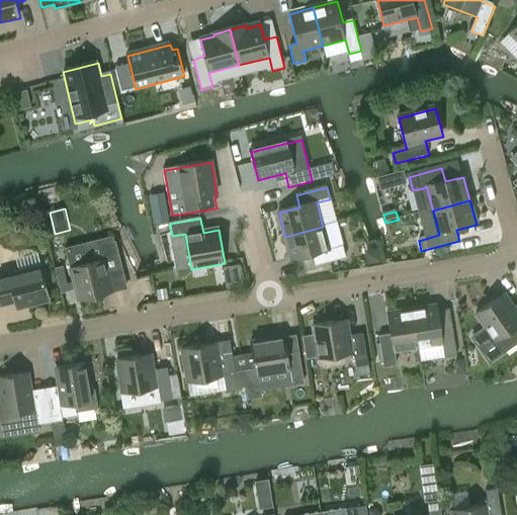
[(291,261),(313,255),(316,267),(346,258),(343,247),(330,251),(323,227),(285,237),(291,261)]
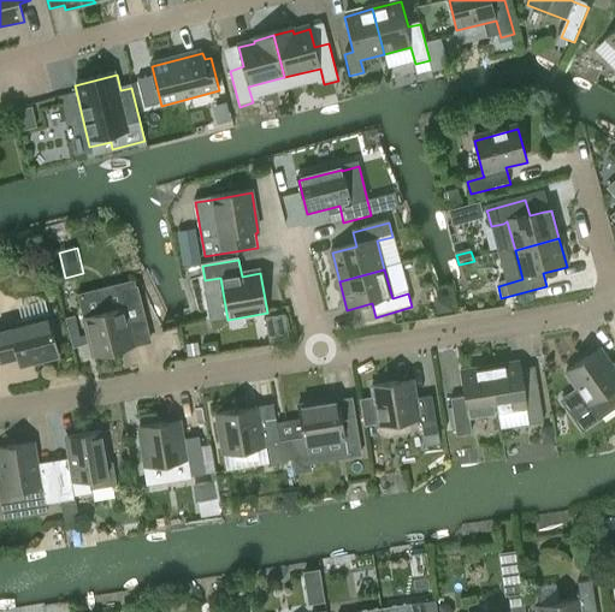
[(136,290),(135,284),(78,298),(84,320),(94,360),(119,352),(118,348),(148,339),(136,290)]
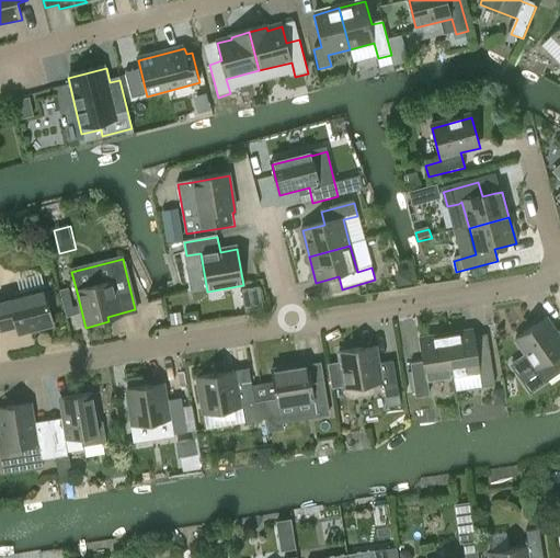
[(0,332),(1,332),(16,328),(19,337),(55,327),(45,291),(0,302),(0,332)]
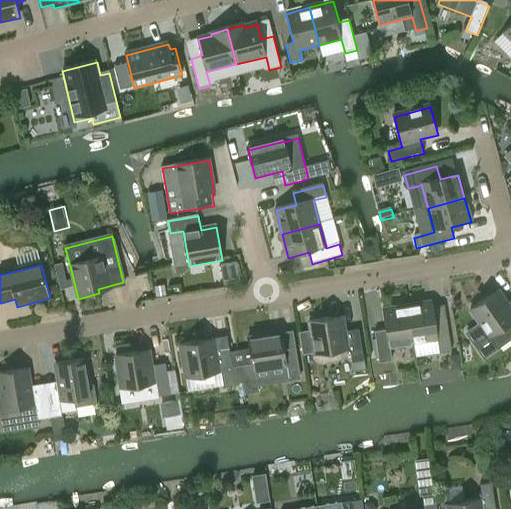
[(490,339),(510,324),(510,302),(508,305),(501,296),(491,303),(488,299),(471,311),(490,339)]
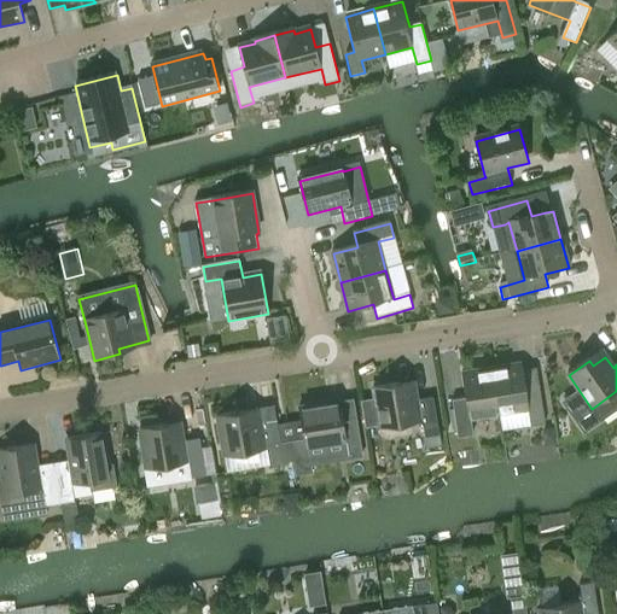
[(543,416),(540,389),(525,391),(522,366),(493,370),(500,416),(529,411),(531,428),(546,426),(543,416)]
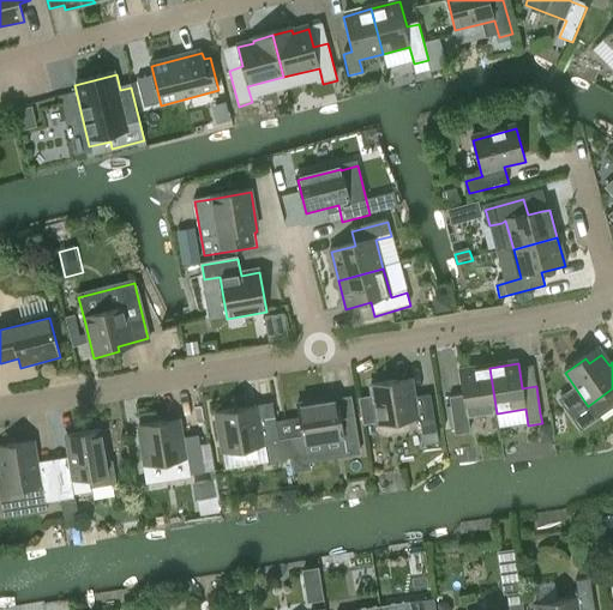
[(464,398),(452,399),(458,436),(470,435),(468,418),(497,414),(490,368),(460,373),(464,398)]
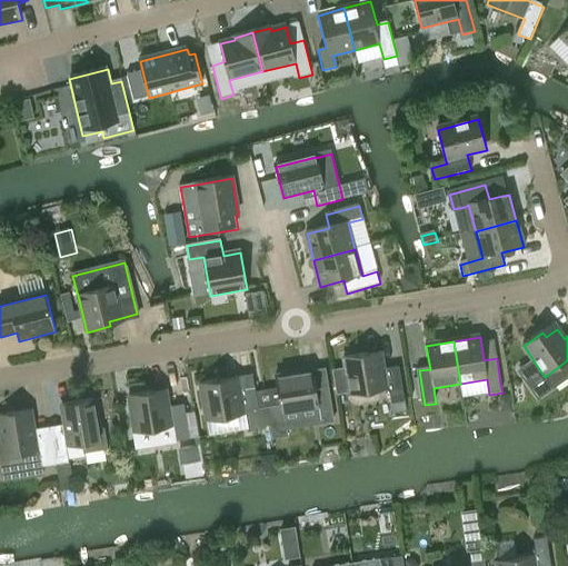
[(394,416),(407,414),(405,403),(399,368),(384,370),(380,353),(345,359),(350,396),(352,410),(391,405),(394,416)]
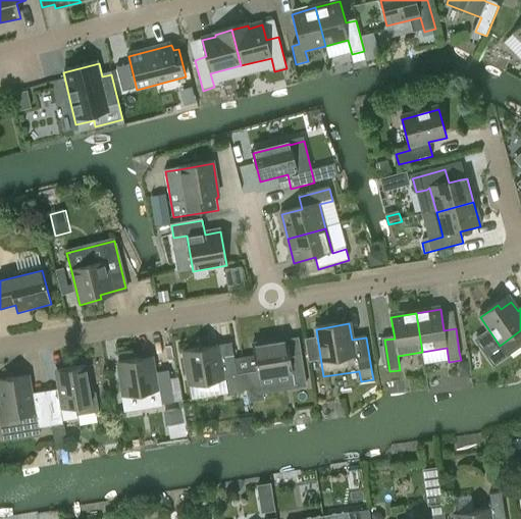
[(306,386),(302,356),(290,358),(287,341),(253,346),(255,358),(243,360),(246,375),(257,373),(259,380),(293,374),(295,388),(306,386)]
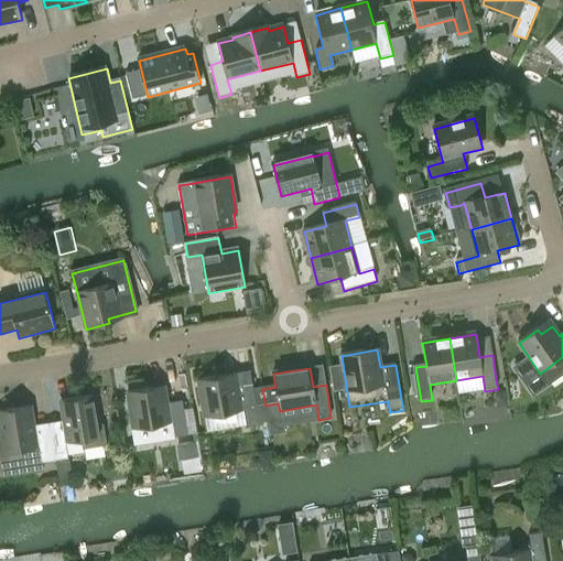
[(262,389),(253,390),(251,378),(224,384),(223,378),(199,381),(205,418),(245,411),(247,427),(259,424),(257,407),(266,406),(262,389)]
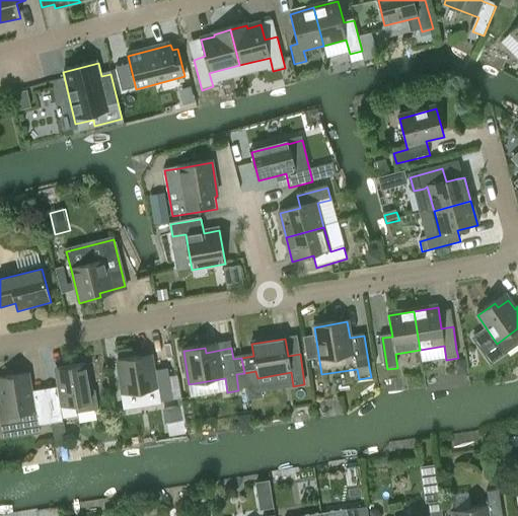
[(151,356),(118,362),(124,395),(159,390),(161,403),(173,401),(168,370),(154,372),(151,356)]
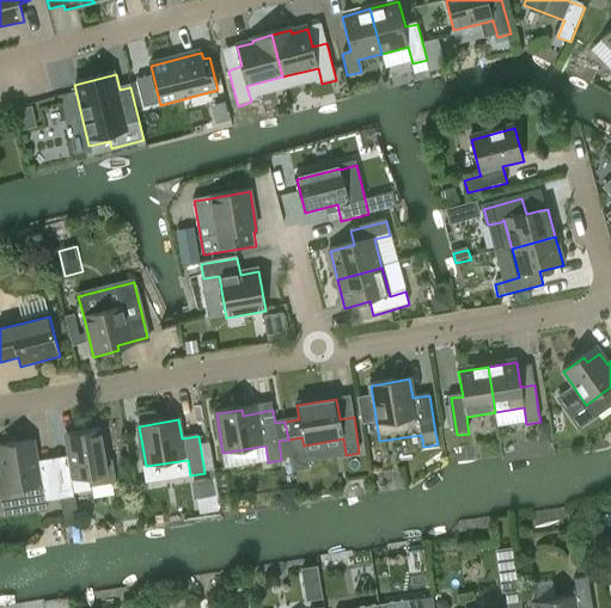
[(73,470),(55,472),(60,501),(74,498),(72,481),(89,479),(91,489),(116,484),(112,462),(107,462),(101,431),(67,436),(73,470)]
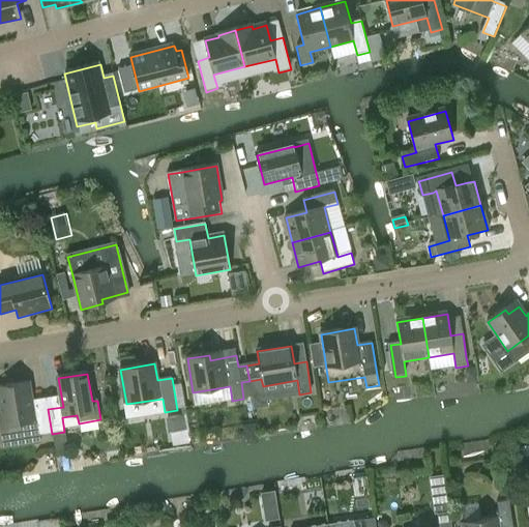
[(48,409),(33,411),(28,383),(0,387),(0,394),(3,416),(0,416),(0,427),(1,436),(23,433),(22,423),(37,421),(39,436),(52,434),(48,409)]
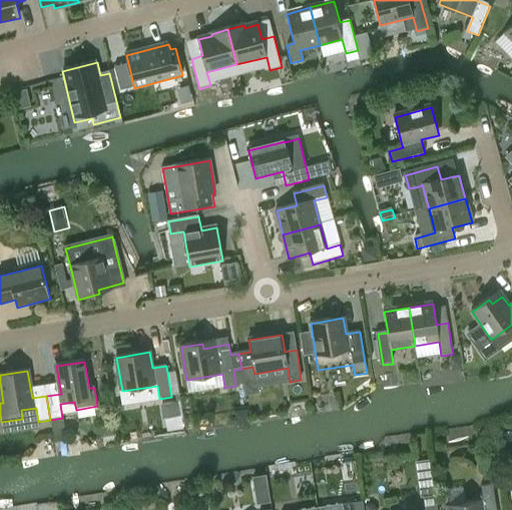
[(167,420),(180,418),(178,404),(164,406),(167,420)]
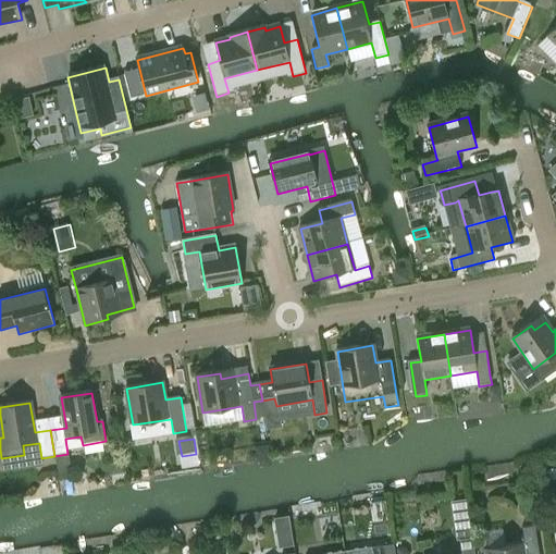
[(254,448),(256,462),(270,459),(268,446),(254,448)]
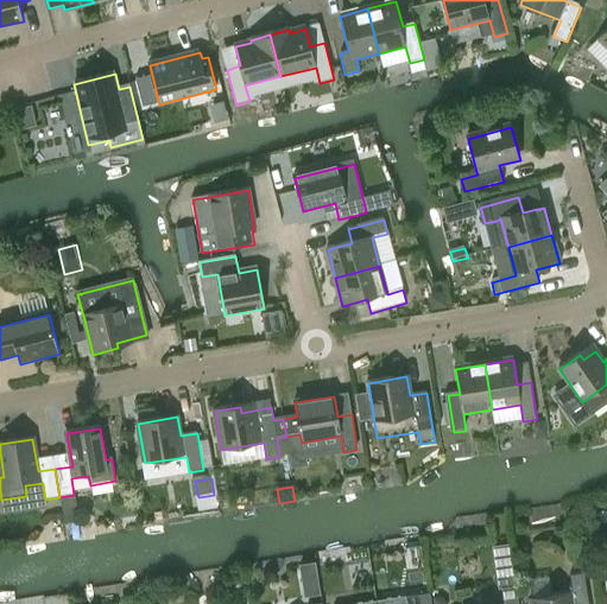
[(510,544),(497,546),(501,584),(516,582),(510,544)]
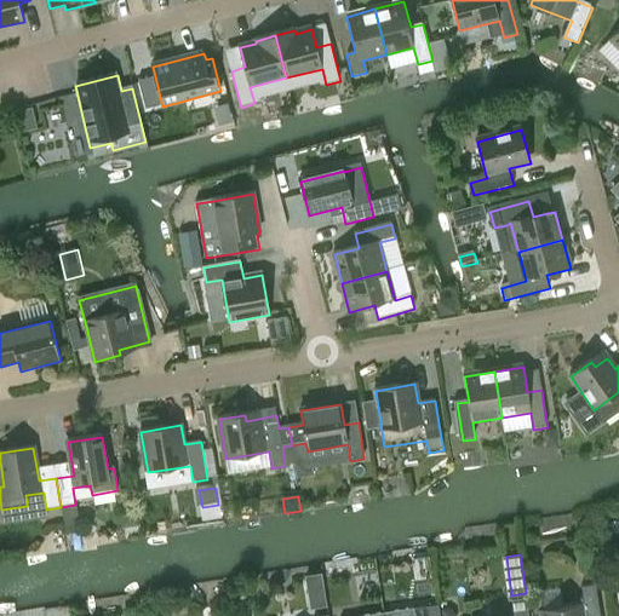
[(308,597),(325,593),(322,576),(305,579),(308,597)]
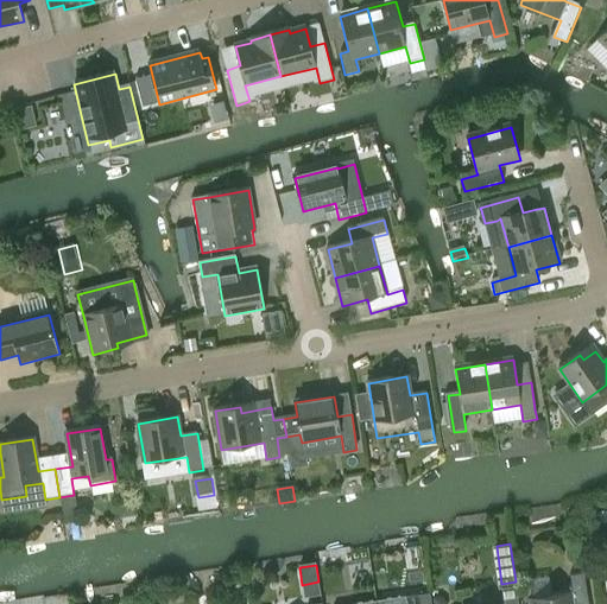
[(589,603),(585,576),(570,578),(573,593),(531,601),(531,603),(589,603)]
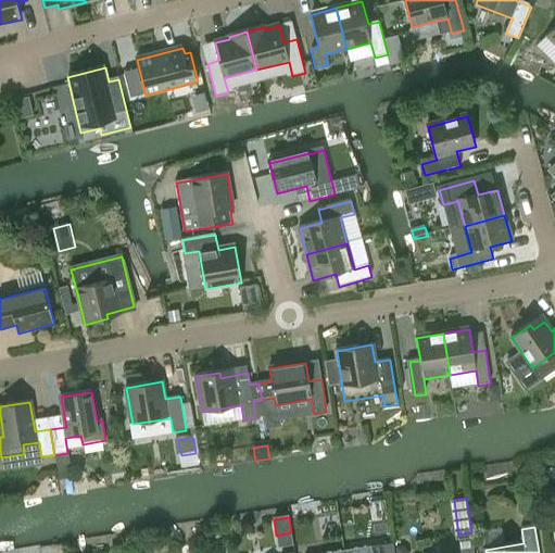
[(475,552),(472,539),(459,540),(462,552),(475,552)]
